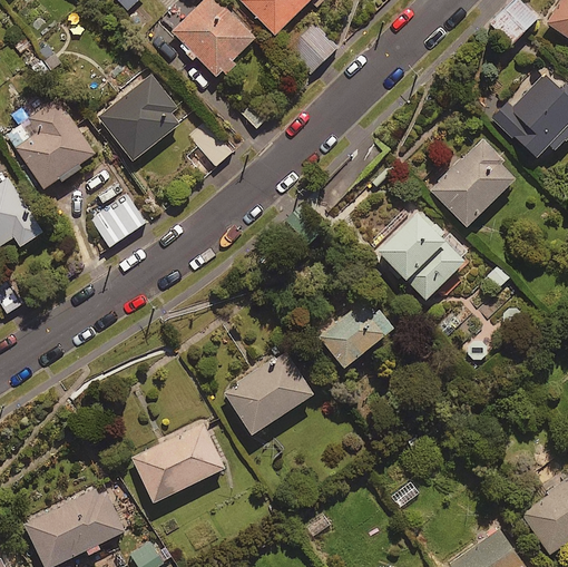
[(120,0),(128,10),(142,0),(120,0)]
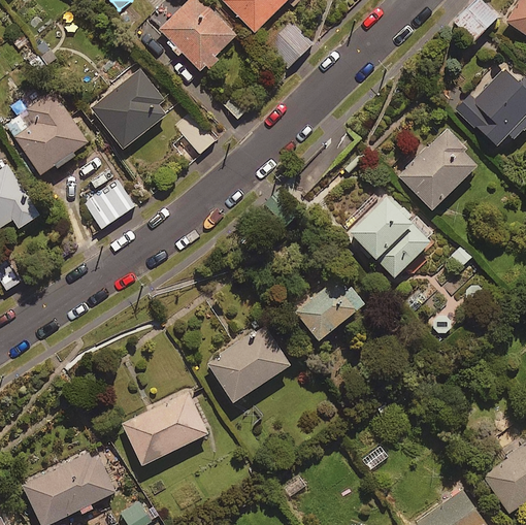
[(199,71),(203,67),(207,71),(218,61),(214,57),(236,35),(202,0),(187,0),(158,28),(167,37),(163,41),(177,56),(182,52),(199,71)]
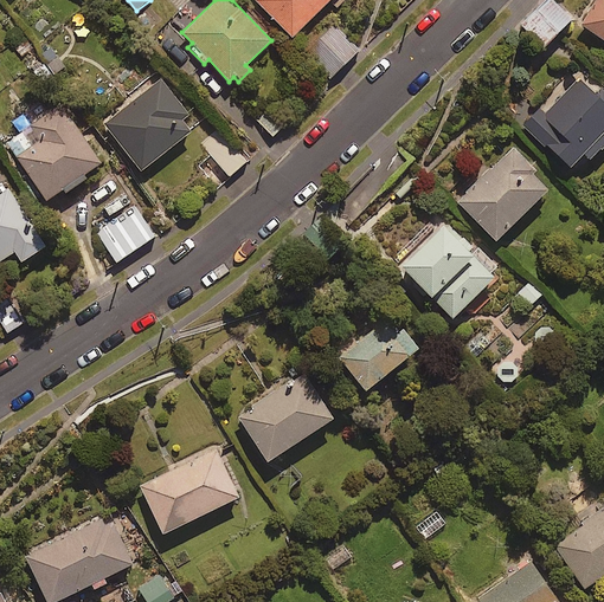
[(256,0),(293,37),(329,0),(256,0)]
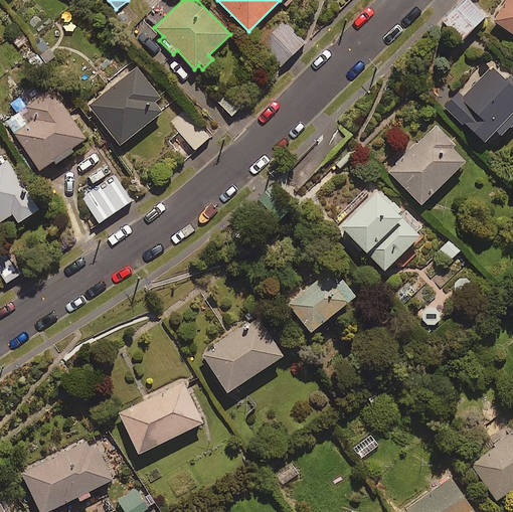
[(487,14),(471,0),(458,0),(441,19),(463,40),(487,14)]
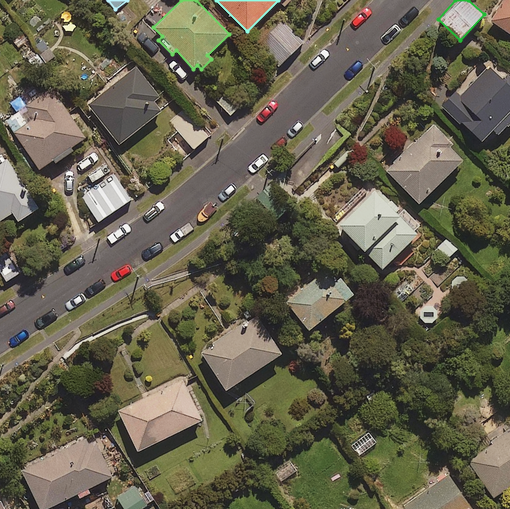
[(502,0),(488,19),(509,34),(509,0),(502,0)]
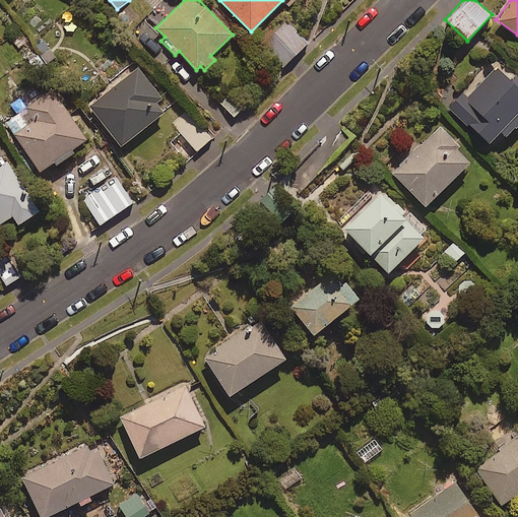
[(307,43),(283,18),(259,42),(282,66),(307,43)]
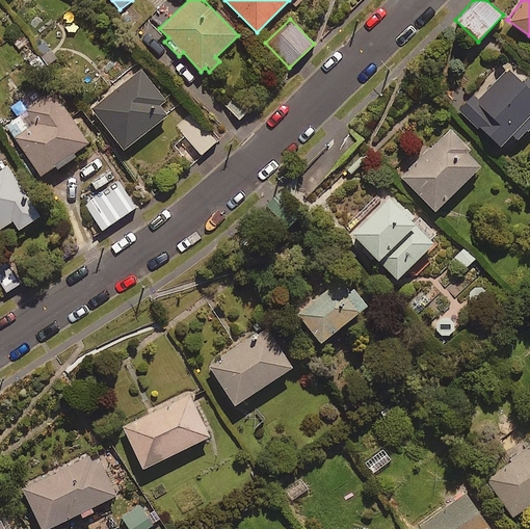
[(529,75),(528,73),(520,82),(501,64),(459,110),(501,148),(512,136),(519,141),(529,129),(529,75)]
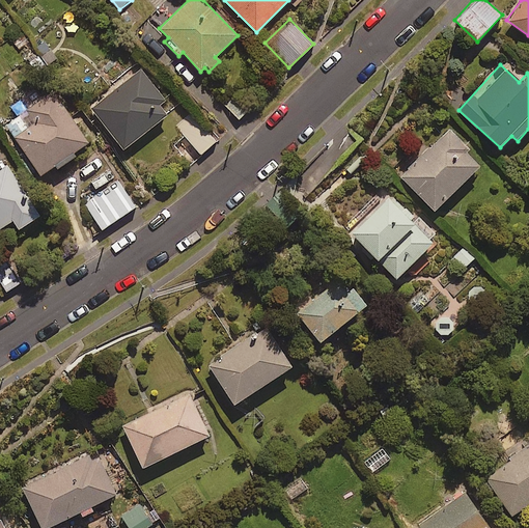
[(165,100),(139,67),(90,107),(123,149),(167,115),(159,105),(165,100)]
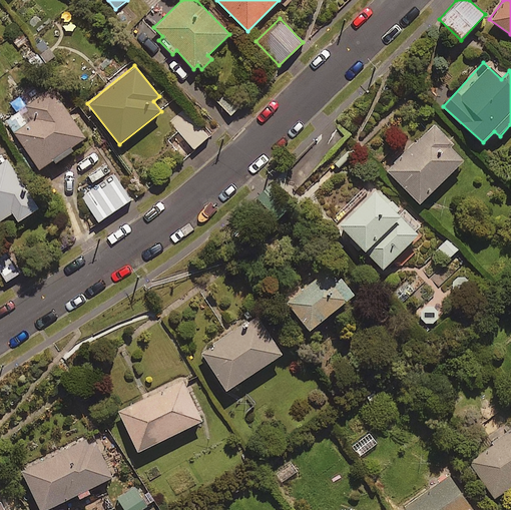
[(86,142),(51,88),(4,119),(39,173),(86,142)]
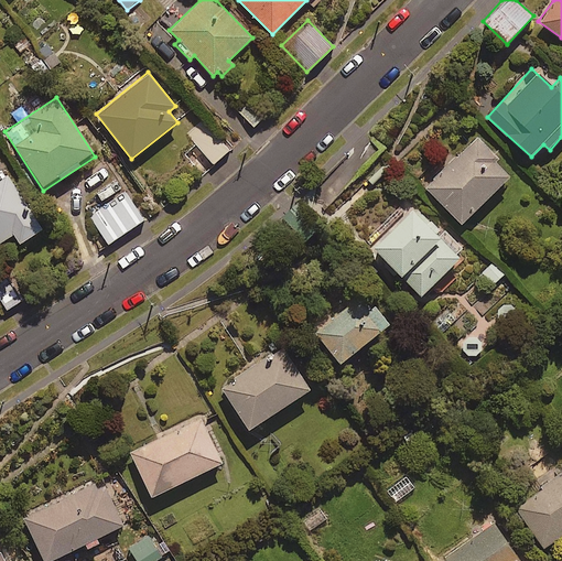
[(263,115),(249,98),(238,108),(252,125),(263,115)]
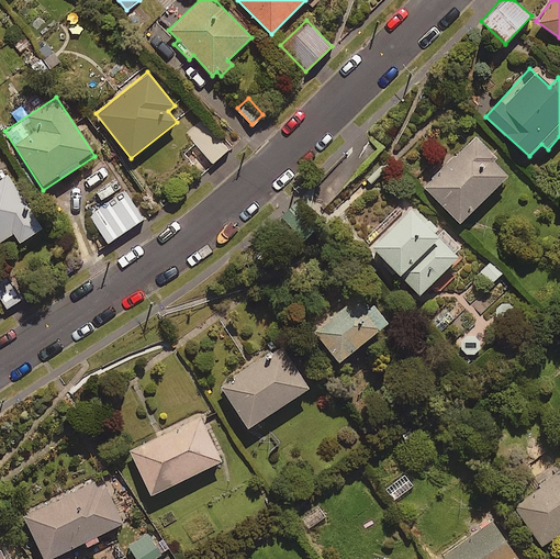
[(226,148),(198,119),(185,131),(213,161),(226,148)]
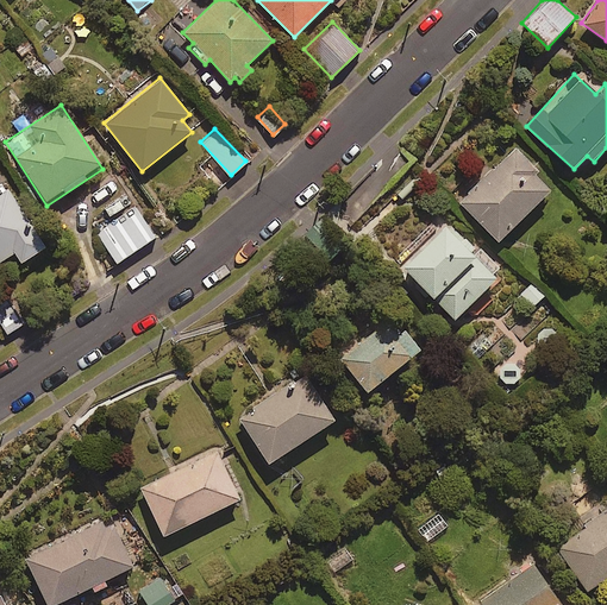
[(537,170),(514,147),(460,201),(499,243),(550,191),(532,174),(537,170)]
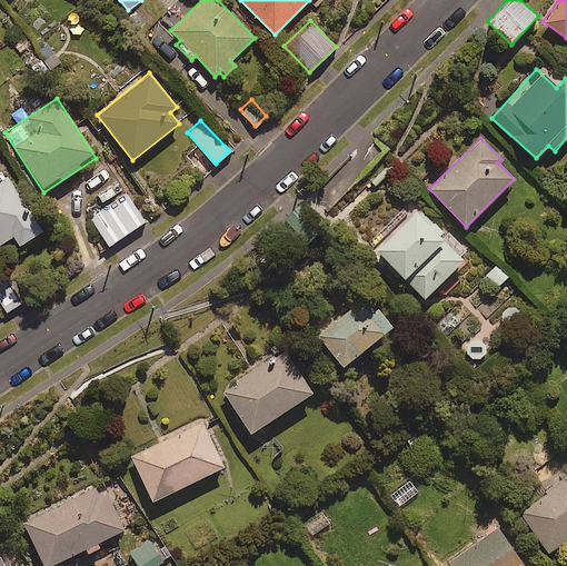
[(40,235),(0,167),(0,245),(13,237),(19,247),(40,235)]
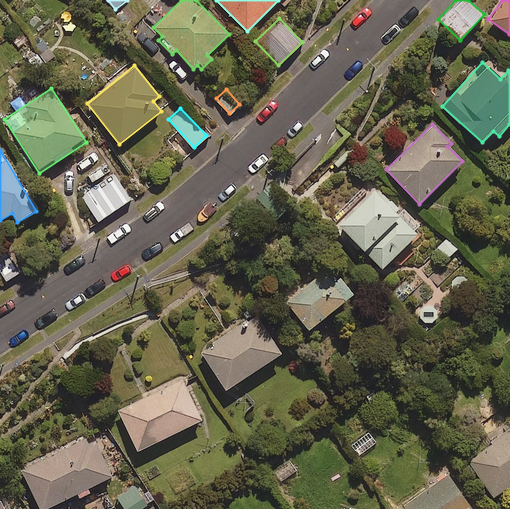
[(107,171),(100,160),(80,172),(87,183),(107,171)]
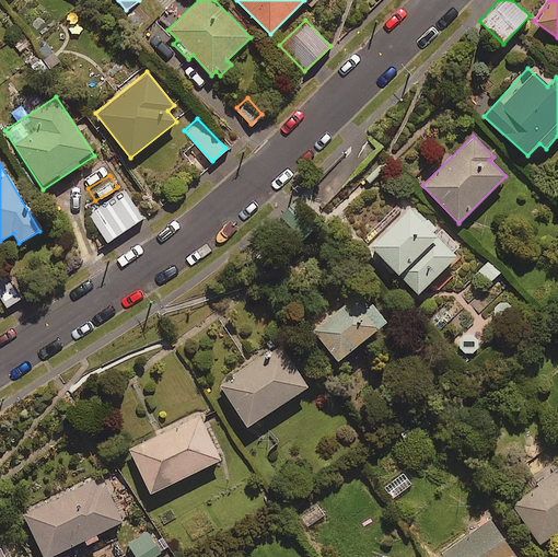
[(142,218),(123,188),(86,211),(106,242),(142,218)]
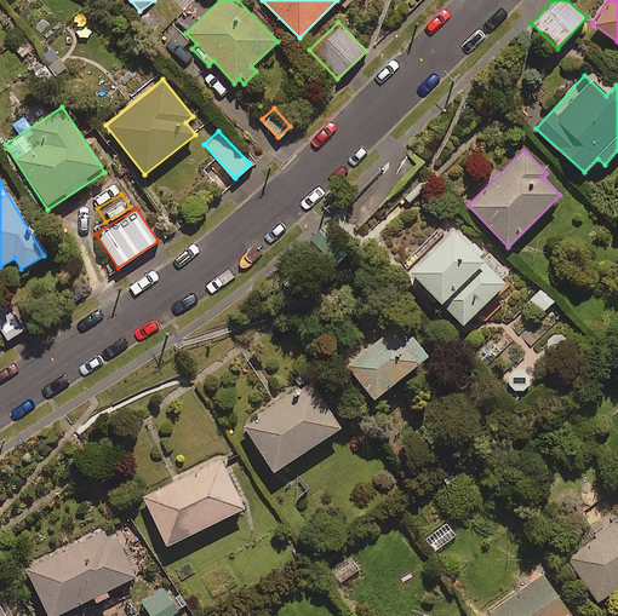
[(410,275),(424,289),(422,292),(433,303),(435,300),(464,328),(505,286),(484,263),(487,260),(456,229),(410,275)]
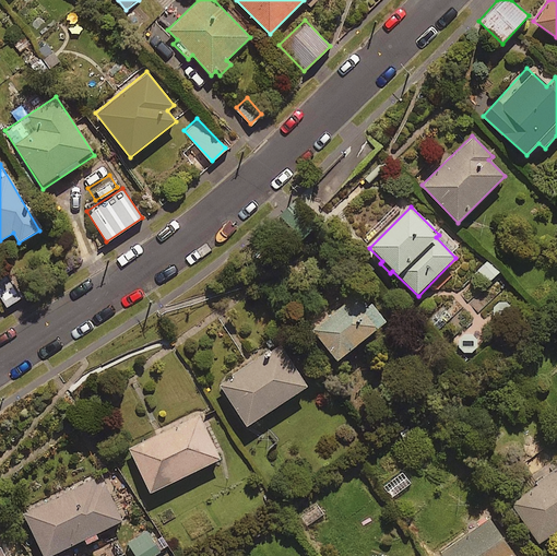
[(488,256),(475,267),(488,282),(501,270),(488,256)]
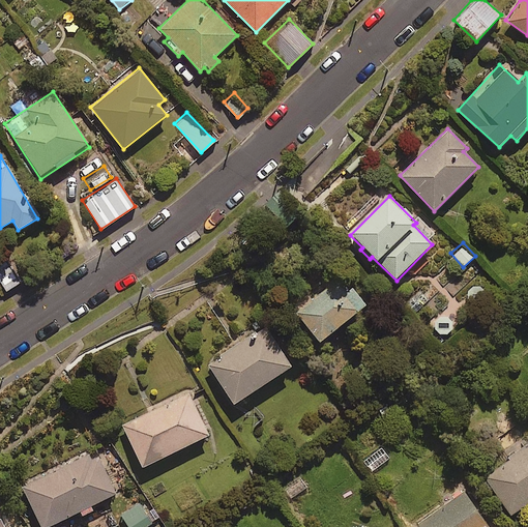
[(21,281),(12,267),(0,274),(0,281),(6,290),(21,281)]
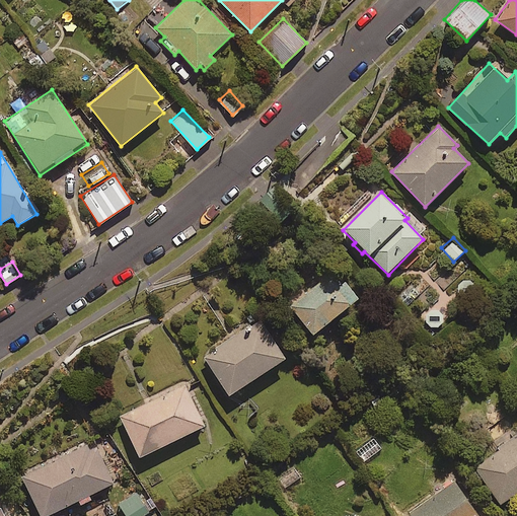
[(360,302),(336,273),(291,309),(314,339),(360,302)]
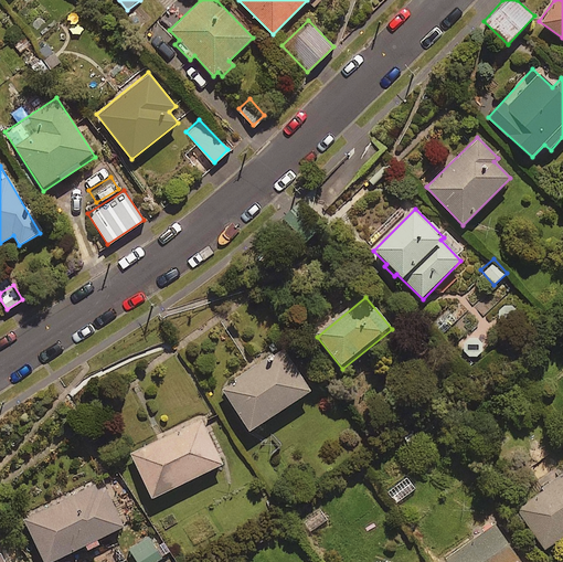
[(311,392),(282,348),(221,389),(251,433),(311,392)]
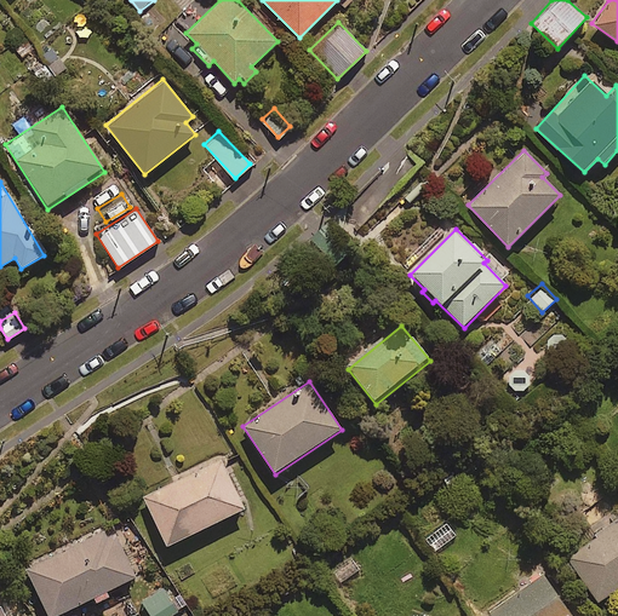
[(245,511),(219,460),(143,498),(167,548),(245,511)]
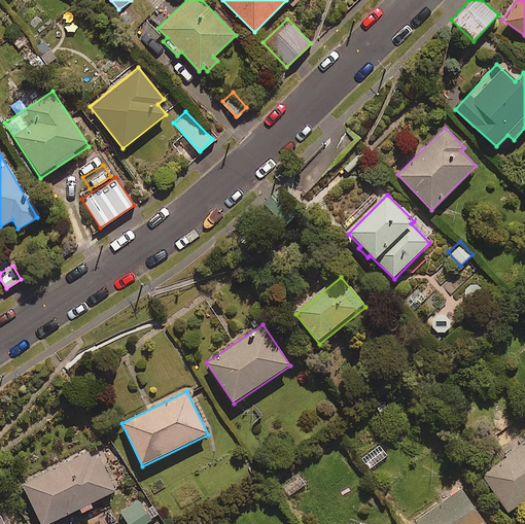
[(524,500),(524,442),(481,474),(509,513),(524,500)]
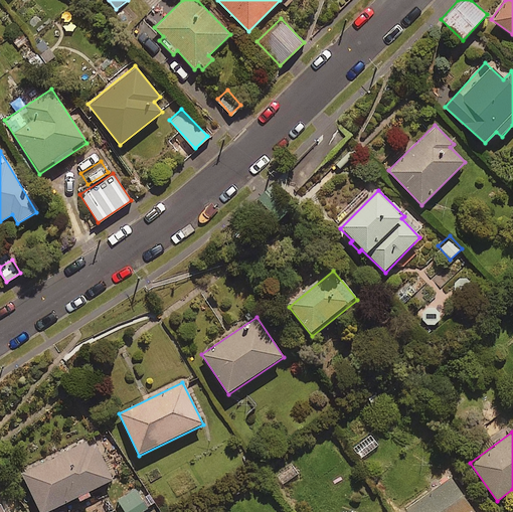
[(370,433),(349,448),(359,460),(379,445),(370,433)]
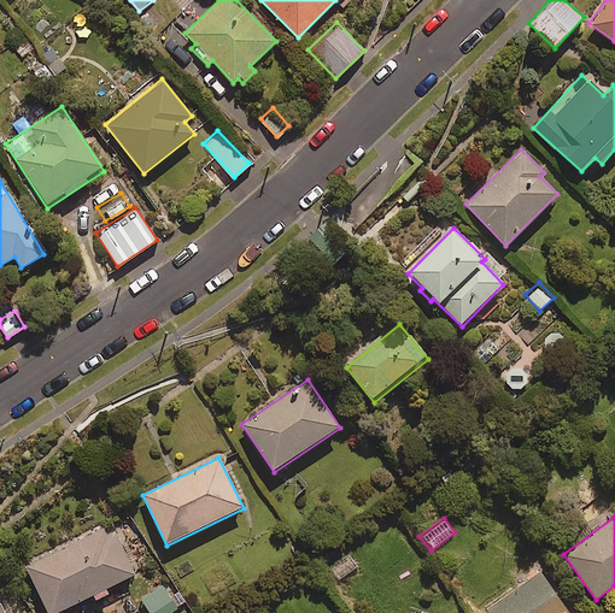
[(58,612),(93,595),(97,602),(110,595),(106,589),(134,575),(106,519),(23,561),(48,612),(58,612)]
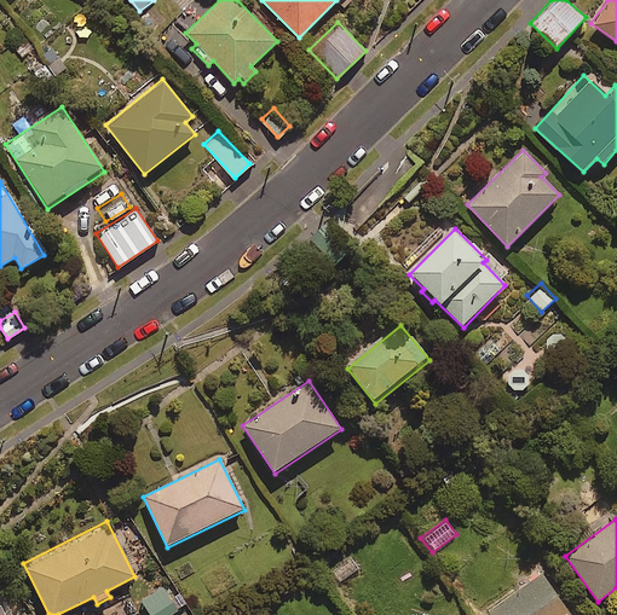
[(569,614),(540,575),(488,614),(569,614)]
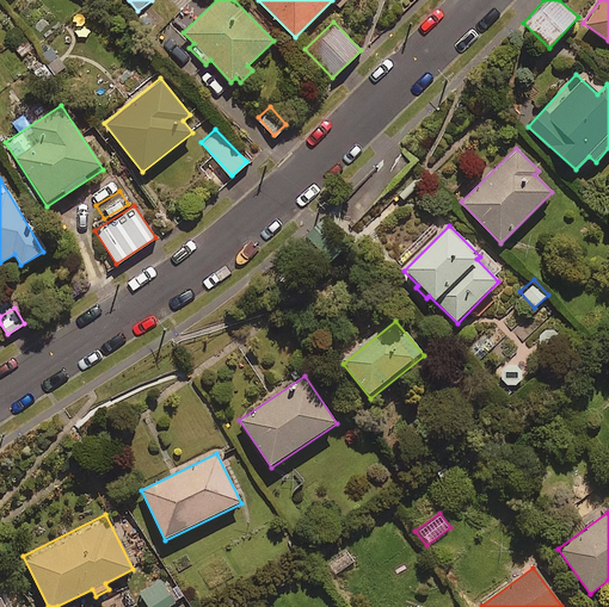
[(168,606),(176,604),(158,576),(136,589),(147,606),(168,606)]
